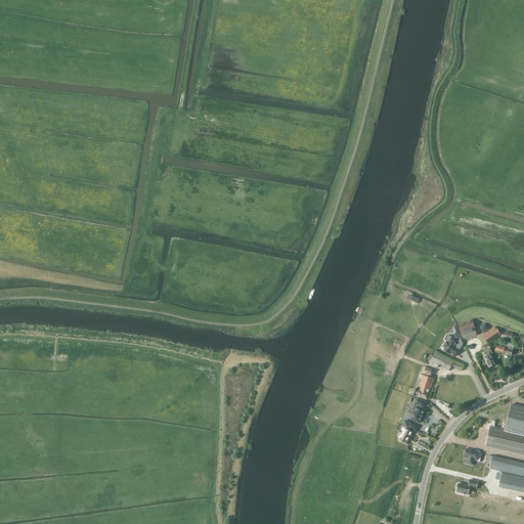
[(462,335),(464,340),(477,336),(472,320),(459,324),(462,335)]
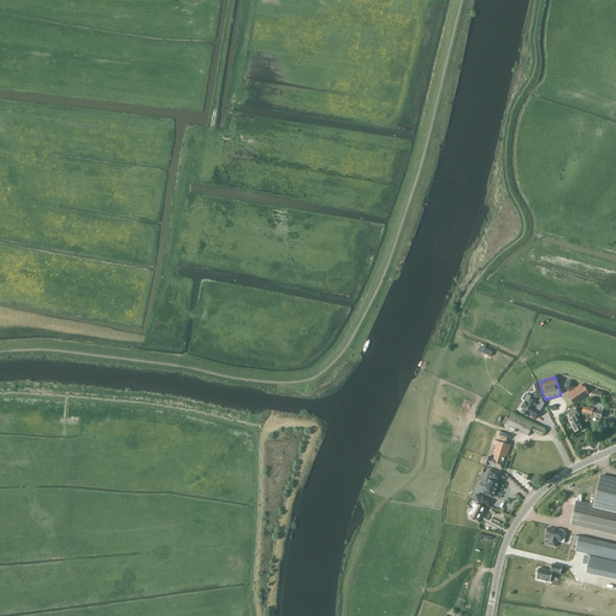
[(569,394),(570,397),(569,397),(573,404),(588,394),(585,388),(584,388),(581,385),(575,390),(569,394)]
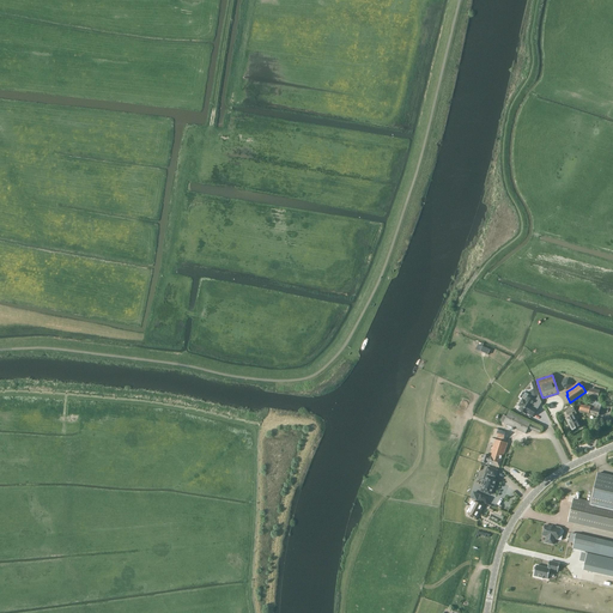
[(533,417),(536,411),(532,407),(535,402),(527,398),(525,401),(522,400),(519,406),(521,407),(519,411),(527,416),(527,414),(533,417)]
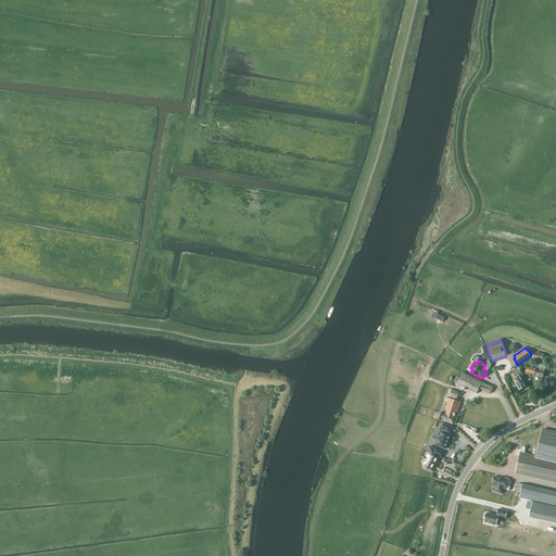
[(534,369),(527,367),(526,374),(542,378),(546,364),(536,361),(534,369)]
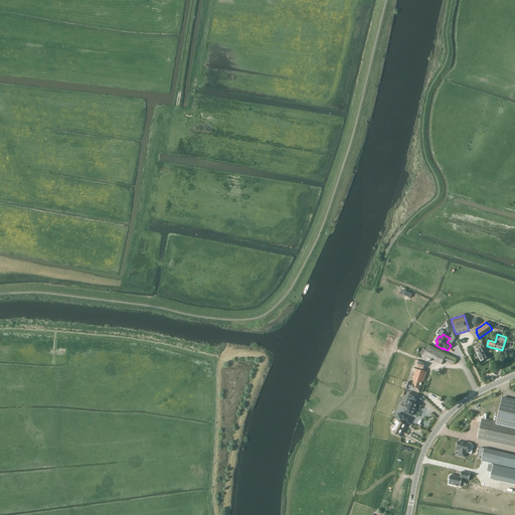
[(422,349),(420,354),(422,356),(441,365),(446,356),(427,347),(425,350),(422,349)]
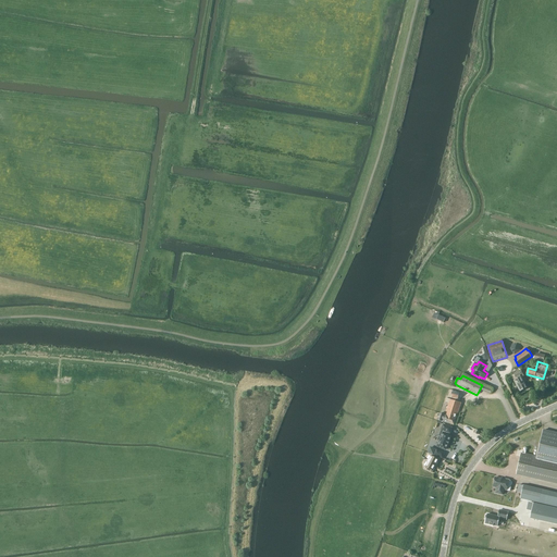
[(527,388),(521,378),(515,381),(520,392),(527,388)]
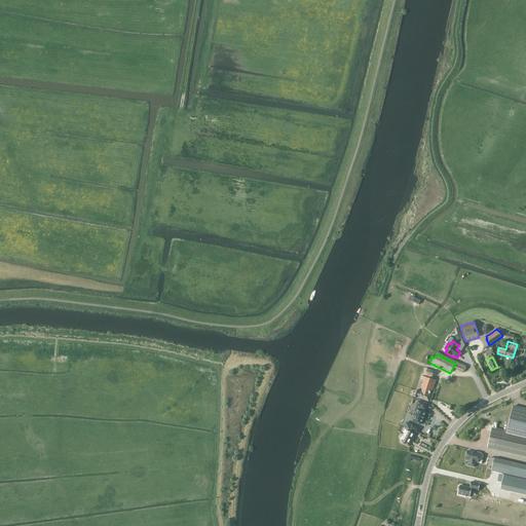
[(423,375),(433,378),(435,372),(425,369),(423,375)]
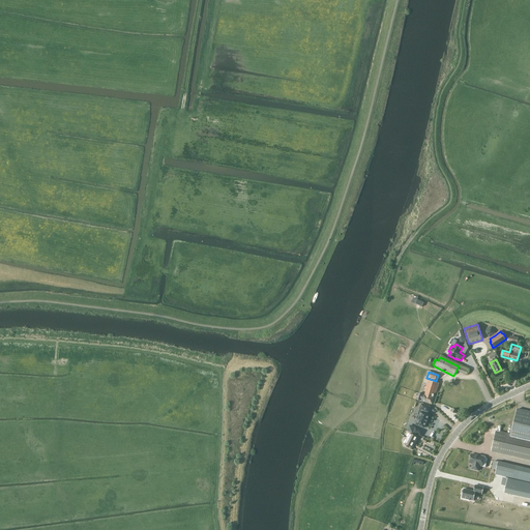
[(428,396),(425,403),(432,405),(439,384),(428,380),(423,395),(428,396)]
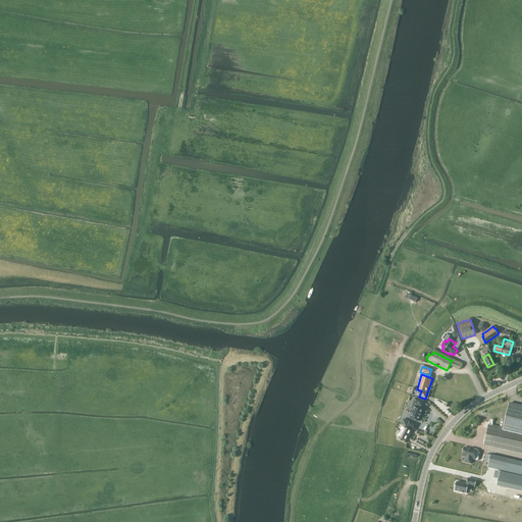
[(410,394),(419,397),(421,390),(417,389),(412,387),(410,394)]
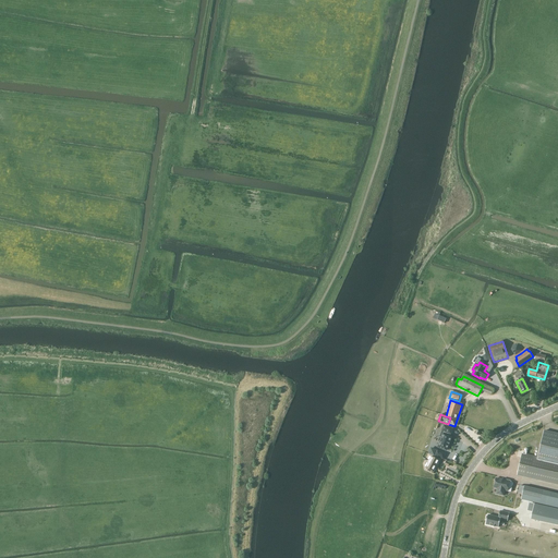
[(439,443),(438,447),(447,450),(448,446),(449,446),(450,443),(451,437),(449,436),(450,434),(452,429),(445,426),(443,431),(445,432),(444,434),(441,438),(439,437),(438,443),(439,443)]
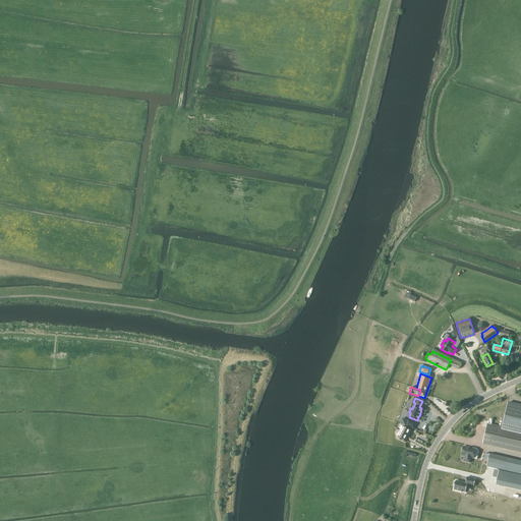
[(491,422),(488,421),(482,444),(520,453),(520,405),(508,403),(503,427),(491,424),(491,422)]
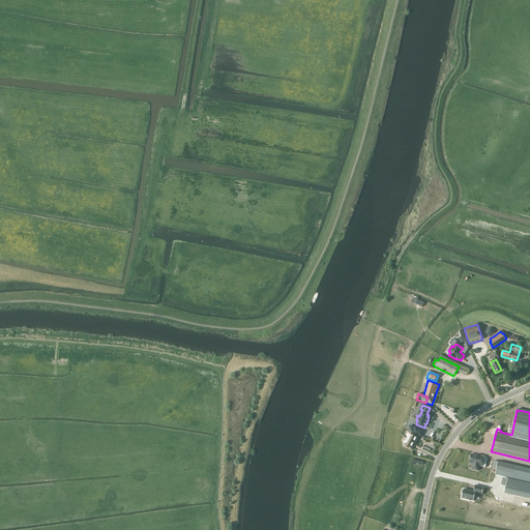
[(422,431),(409,425),(408,431),(421,436),(422,431)]
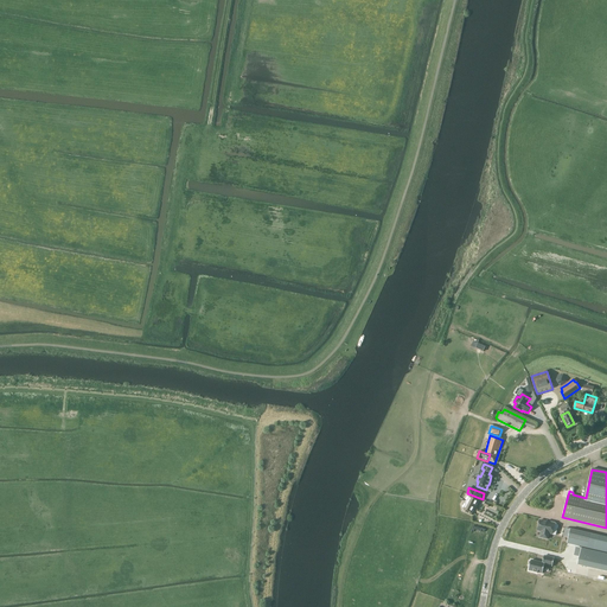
[(464,509),(472,512),(478,502),(470,497),(468,502),(465,502),(466,504),(464,509)]
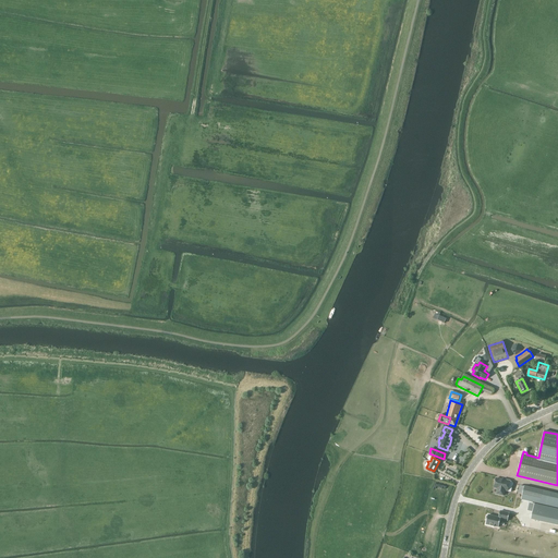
[(511,482),(510,482),(509,482),(509,481),(506,480),(506,481),(496,478),(496,480),(495,481),(495,483),(494,488),(497,489),(496,494),(504,496),(505,490),(510,492),(512,486),(513,484),(512,483),(511,482)]
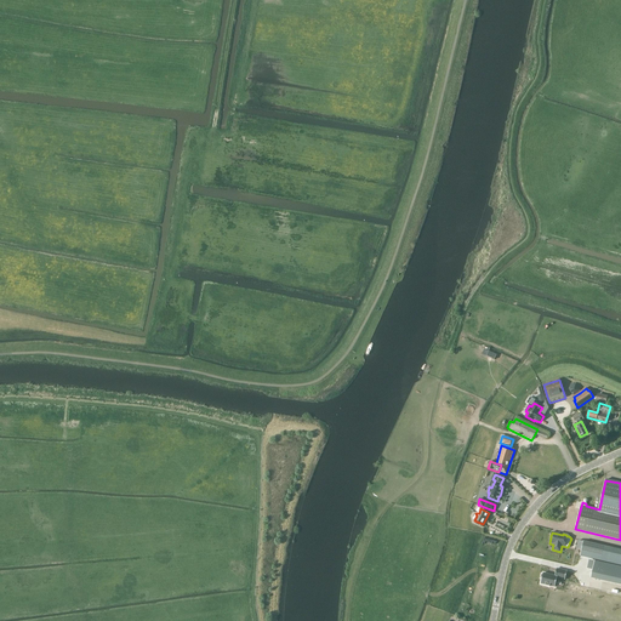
[(620,550),(584,541),(580,556),(620,565),(620,550)]
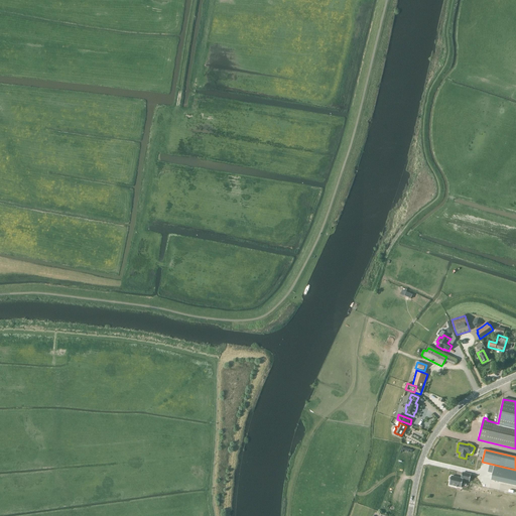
[(515,471),(494,466),(491,480),(515,485),(515,471)]
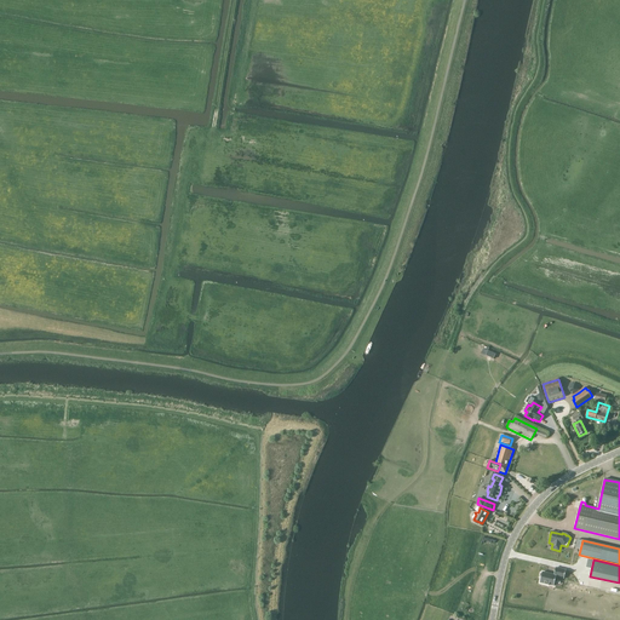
[(556,577),(564,579),(566,570),(556,568),(554,575),(543,573),(541,574),(540,574),(540,578),(541,578),(540,583),(545,584),(545,585),(549,586),(549,585),(554,586),(556,577)]
